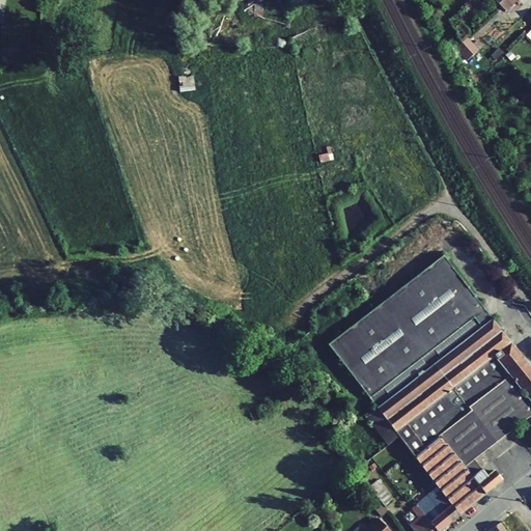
[(503,0),(499,4),(506,11),(515,0),(503,0)]
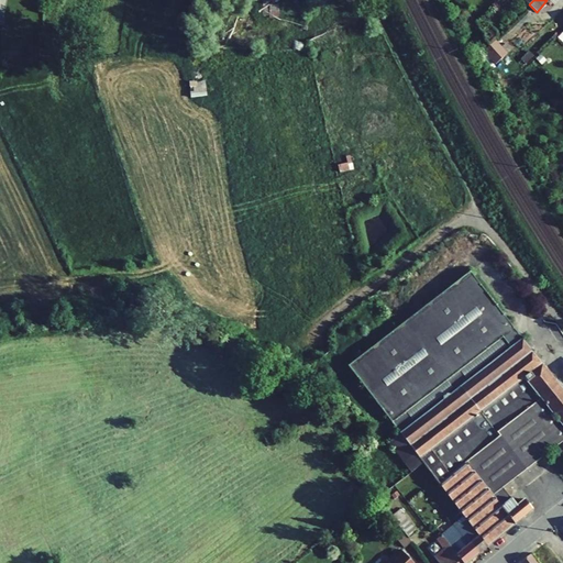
[(475,21),(470,26),(483,50),(488,44),(475,21)]
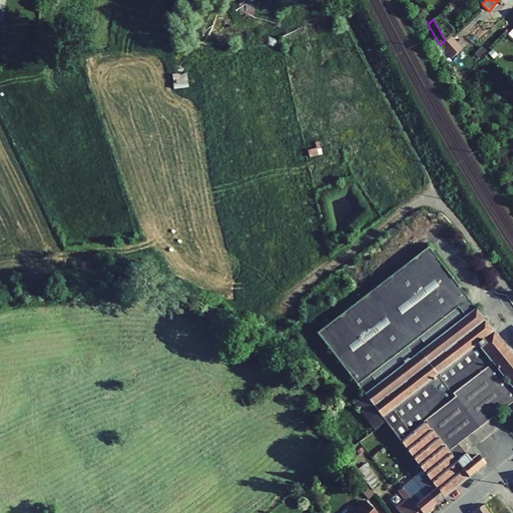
[(451,59),(460,50),(450,38),(440,46),(451,59)]
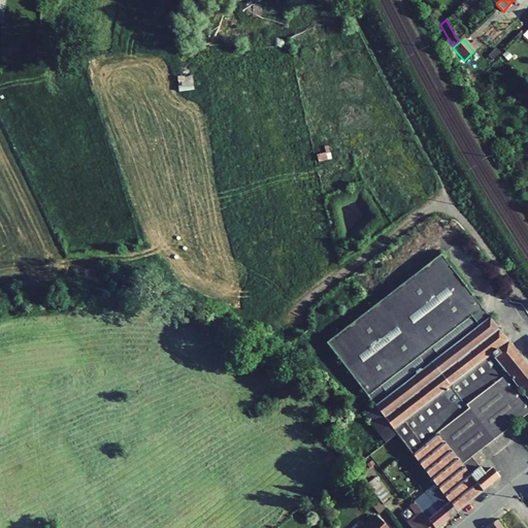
[(512,57),(506,52),(502,55),(508,60),(512,57)]
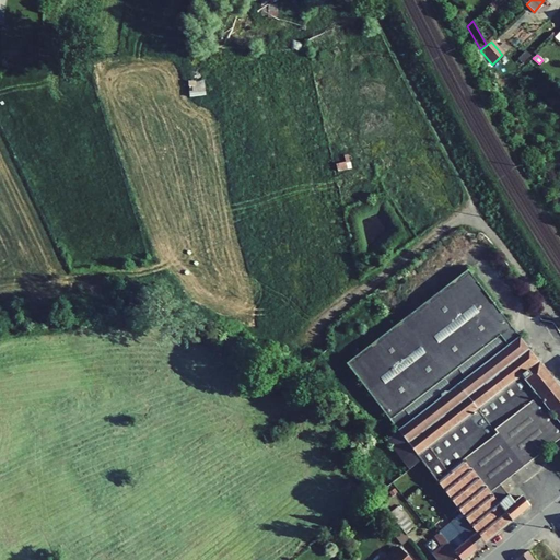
[(518,337),(512,328),(467,270),(372,343),(346,364),(388,418),(398,431),(441,398),(441,395),(444,392),(447,393),(518,337)]
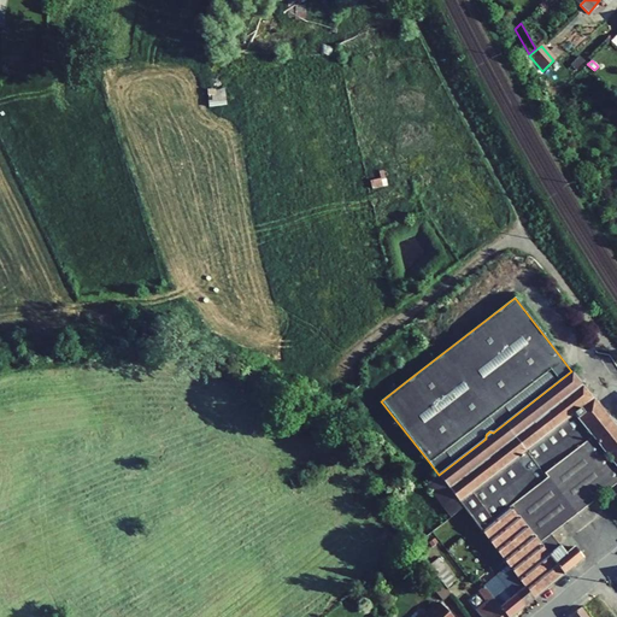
[(534,599),(583,558),(574,547),(566,553),(559,547),(548,556),(539,544),(510,507),(547,479),(544,475),(592,438),(616,468),(616,427),(571,371),(493,433),(489,432),(486,435),(486,439),(439,475),(428,483),(452,516),(463,509),(507,566),(510,570),(534,599)]
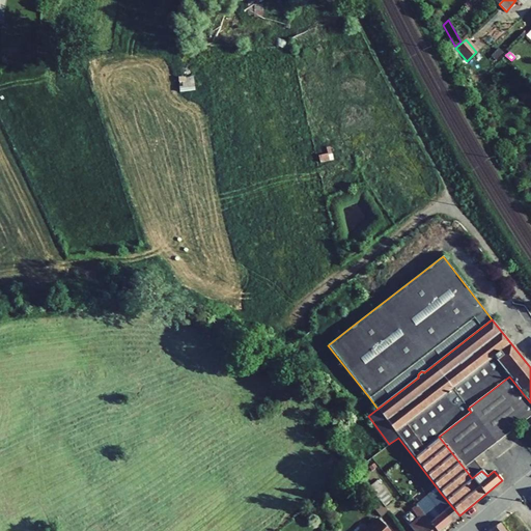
[(439,437),(464,468),(474,459),(453,432),(463,427),(474,417),(479,414),(503,394),(520,416),(524,413),(525,415),(530,410),(530,402),(509,376),(468,409),(471,412),(439,437)]
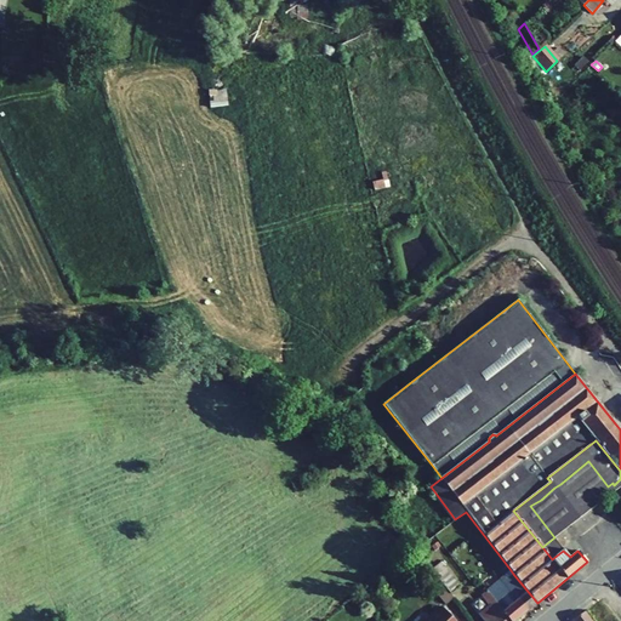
[(608,486),(588,461),(560,484),(584,514),(613,493),(608,486)]
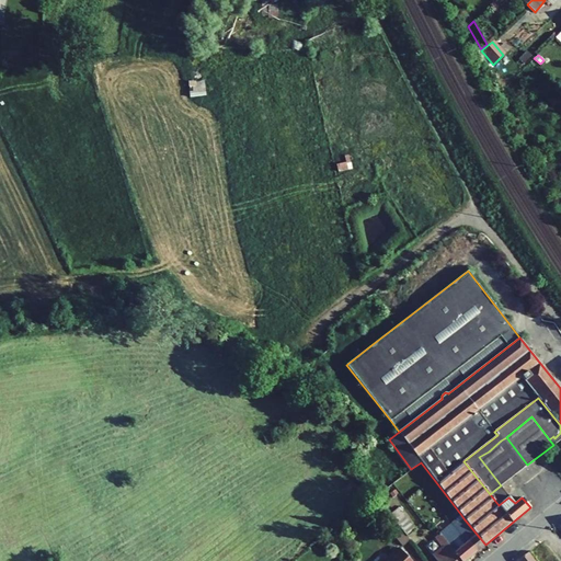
[(549,439),(553,445),(560,438),(560,433),(554,438),(553,436),(549,439)]
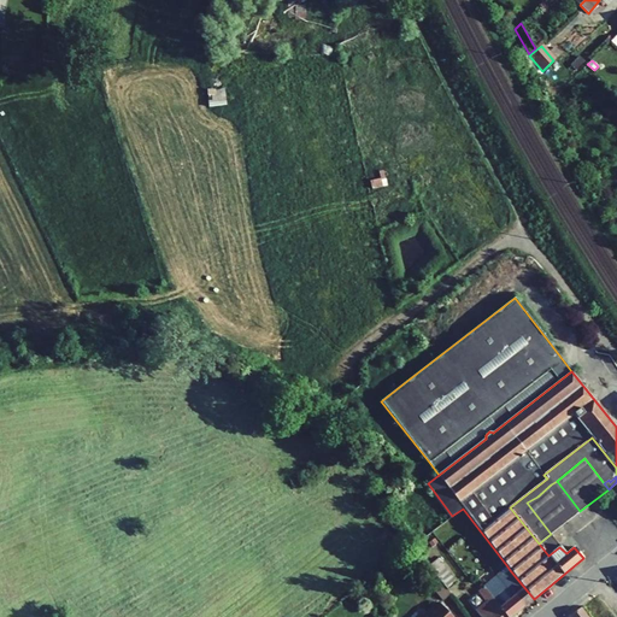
[(551,534),(580,511),(557,481),(551,485),(538,497),(527,503),(551,534)]
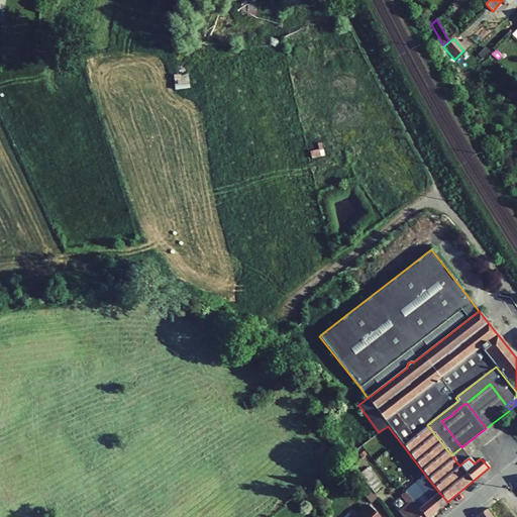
[(461,447),(451,455),(459,466),(469,458),(461,447)]
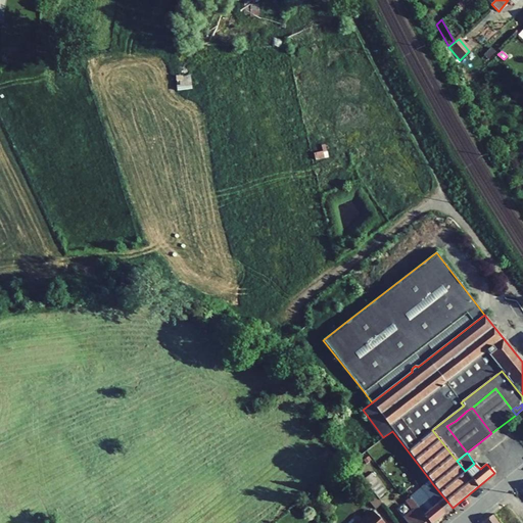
[(388,493),(371,474),(364,480),(380,500),(388,493)]
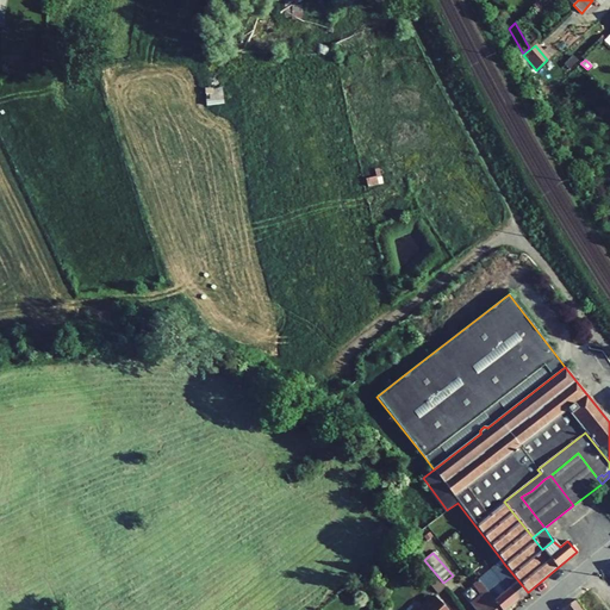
[(504,564),(502,560),(495,567),(497,570),(504,564)]
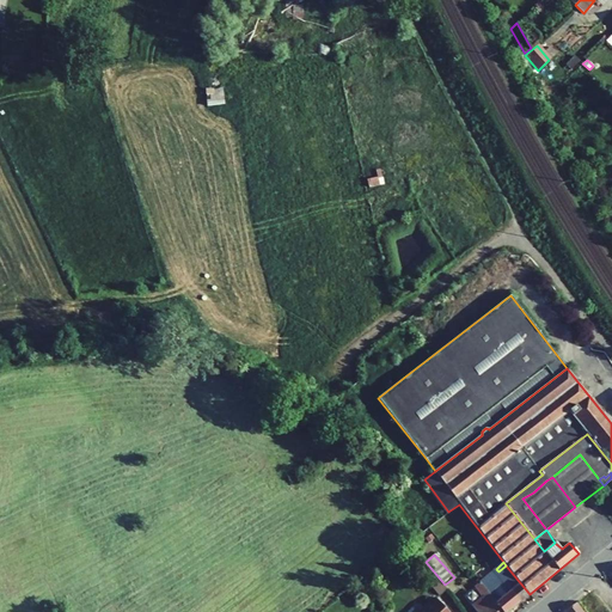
[(499,571),(496,569),(493,571),(509,591),(520,603),(530,594),(506,565),(499,571)]
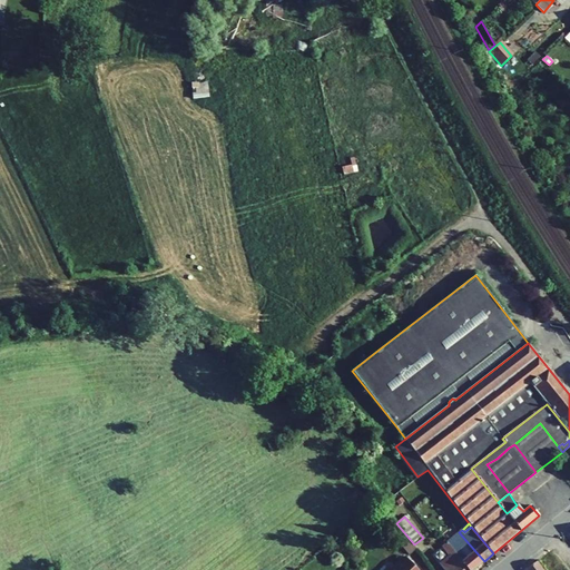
[(409,556),(416,549),(405,534),(397,541),(409,556)]
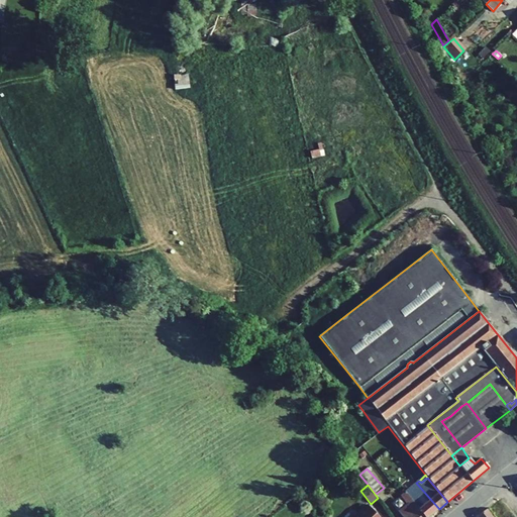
[(415,495),(417,494),(411,487),(406,492),(419,509),(423,505),(415,495)]
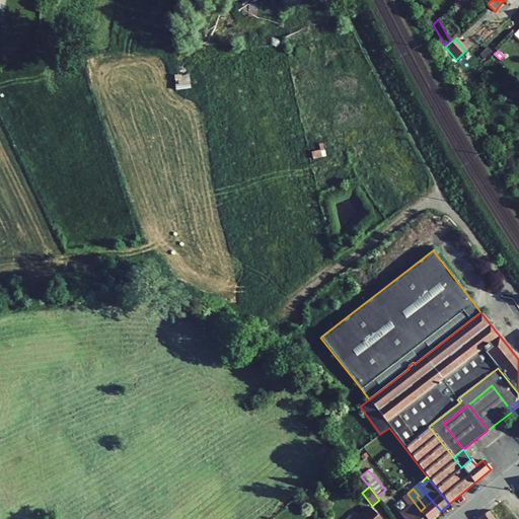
[(403,518),(427,518),(421,512),(422,511),(421,511),(408,494),(401,498),(409,507),(399,514),(403,518)]
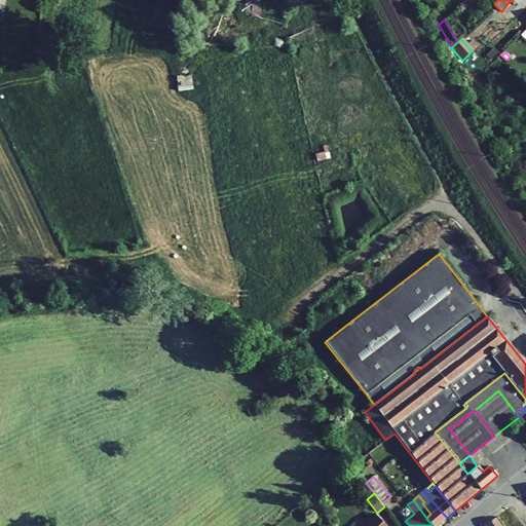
[(433,525),(437,525),(447,518),(438,508),(430,514),(426,518),(427,518),(426,519),(433,525)]
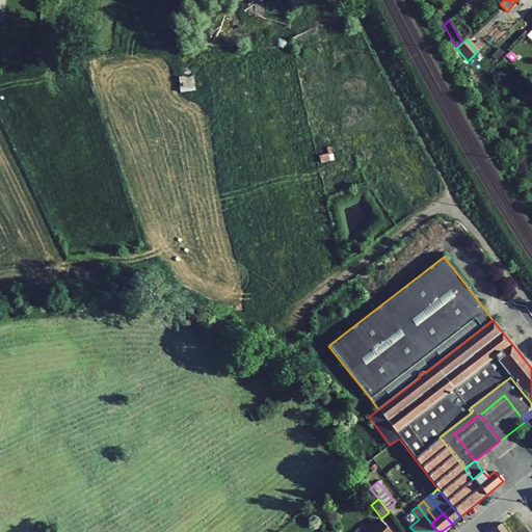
[(390,531),(378,520),(372,525),(373,526),(367,531),(366,531),(364,531),(390,531)]
